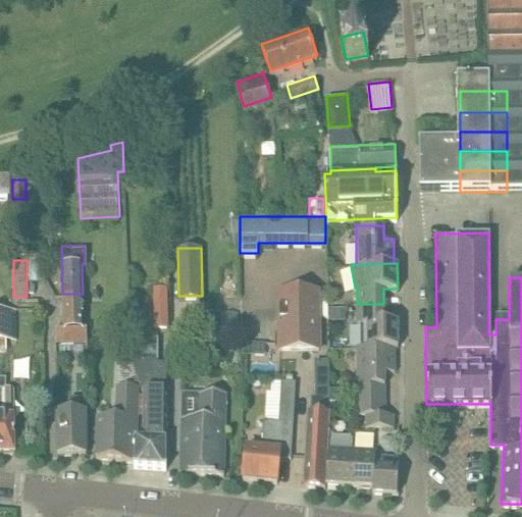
[(153,324),(167,324),(166,283),(152,283),(153,324)]
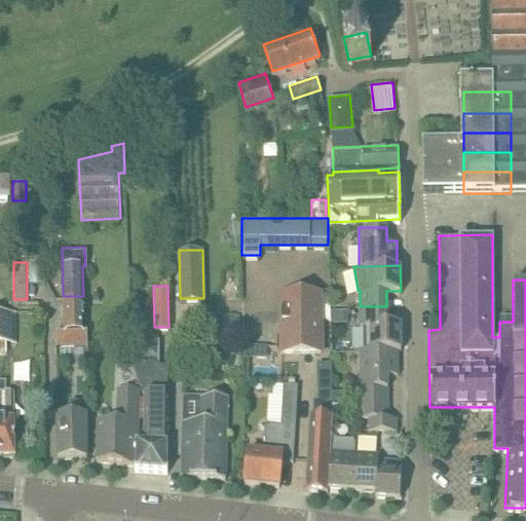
[(323,286),(284,286),(283,347),(322,347),(323,286)]
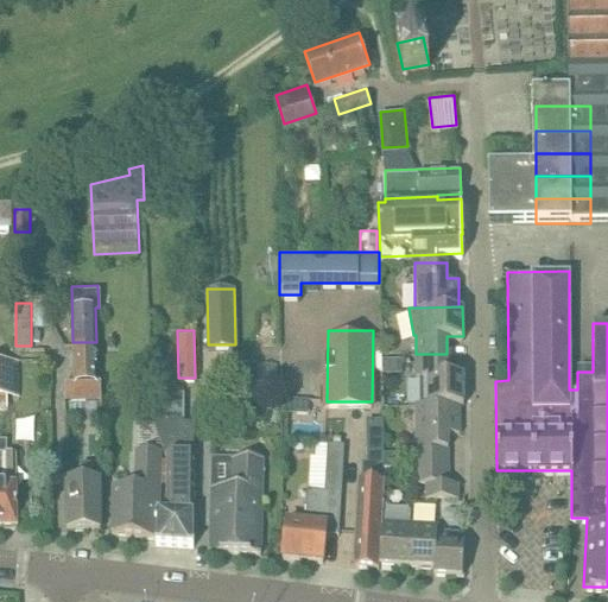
[(74,379),(64,379),(65,399),(100,398),(100,379),(97,379),(96,342),(73,342),(74,379)]
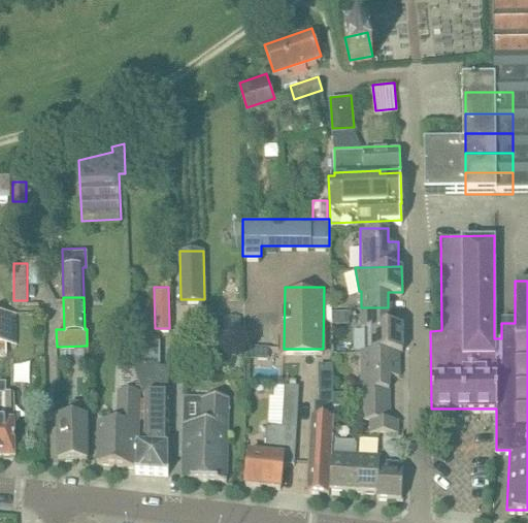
[(388,307),(361,307),(361,325),(366,325),(366,350),(399,349),(402,349),(402,323),(389,323),(388,307)]
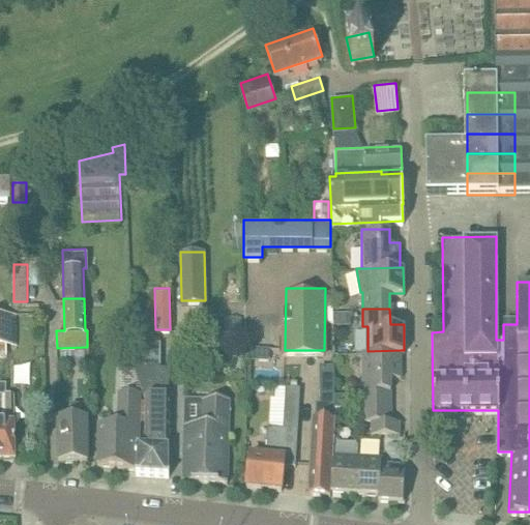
[(256,356),(256,344),(245,344),(245,356),(256,356)]
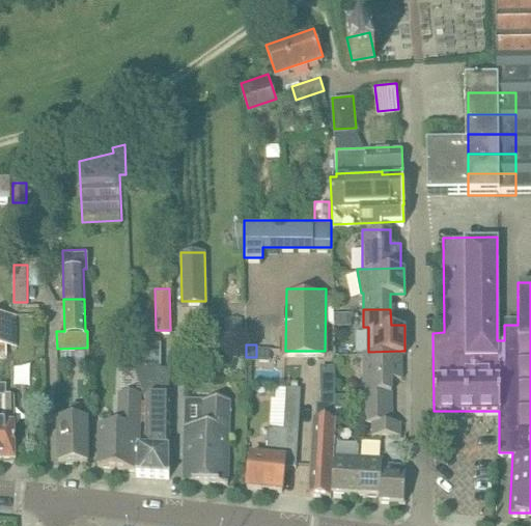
[(135,366),(135,369),(147,399),(145,444),(138,444),(136,467),(136,473),(168,474),(169,367),(160,367),(160,351),(135,350),(135,366)]
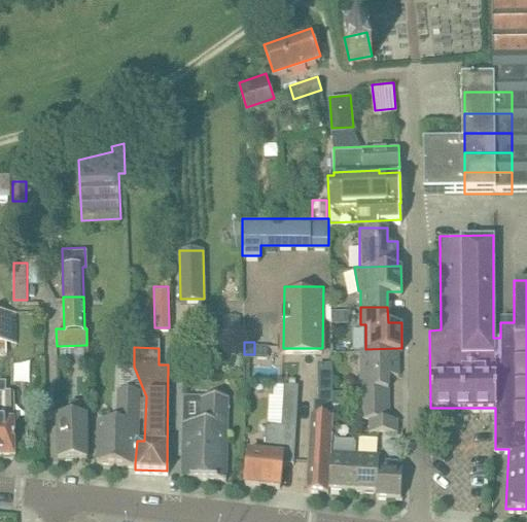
[(398,348),(365,349),(360,349),(360,390),(388,390),(388,373),(398,373),(398,348)]
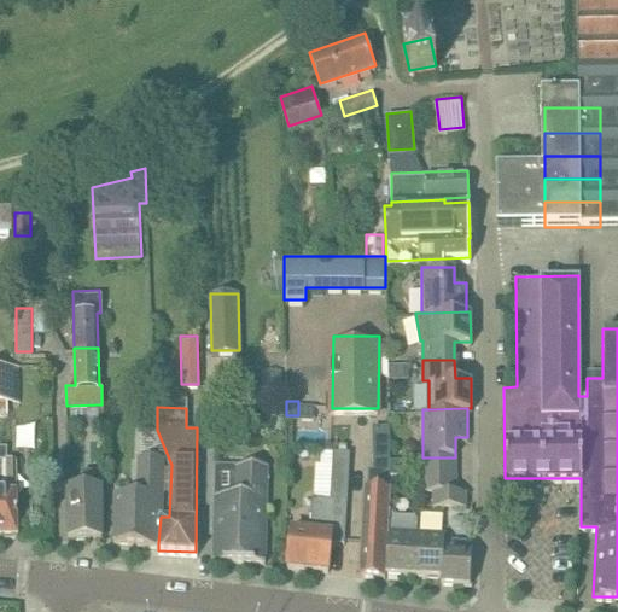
[(19,421),(18,442),(36,443),(38,423),(19,421)]
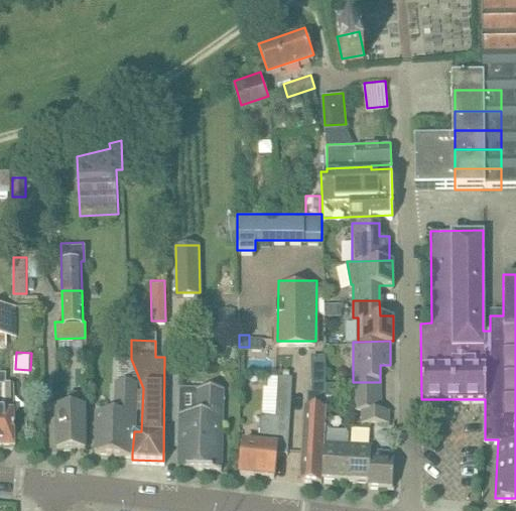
[(310,388),(307,388),(307,406),(326,407),(325,352),(310,352),(310,388)]
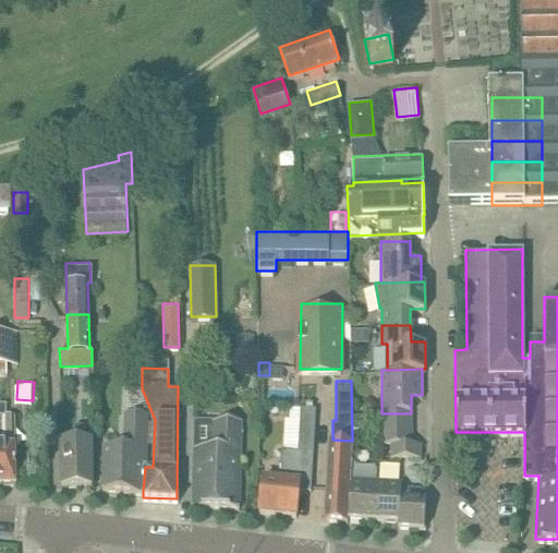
[(0,399),(0,481),(16,482),(17,412),(9,412),(10,399),(0,399)]
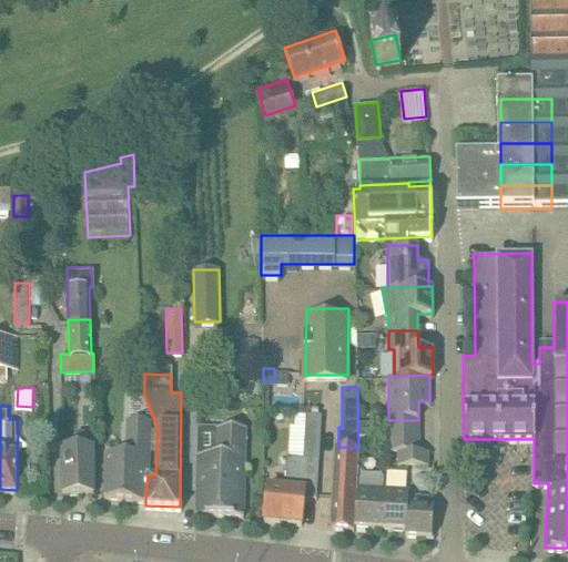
[(267,482),(264,519),(301,522),(304,496),(304,494),(305,494),(316,496),(321,412),(306,411),(305,422),(304,453),(303,453),(288,452),(285,483),(285,484),(284,484),(267,482)]
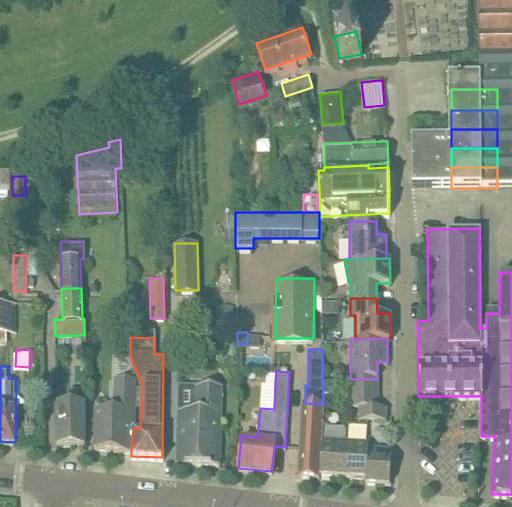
[(266,371),(265,381),(275,381),(276,371),(266,371)]
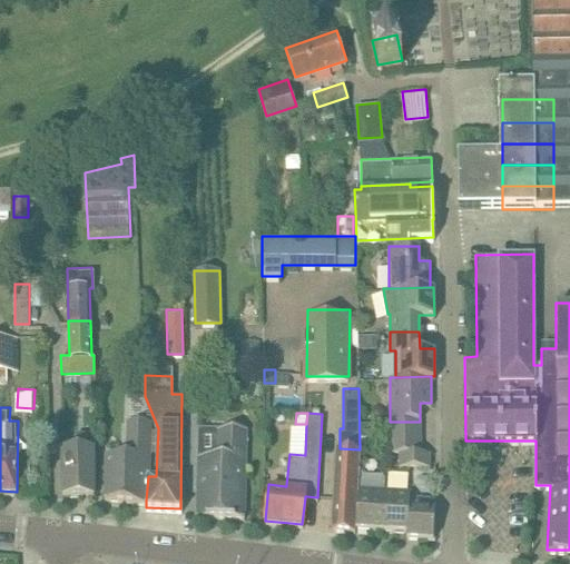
[(146,501),(148,476),(149,418),(128,417),(127,441),(134,441),(134,451),(107,451),(106,495),(146,501)]
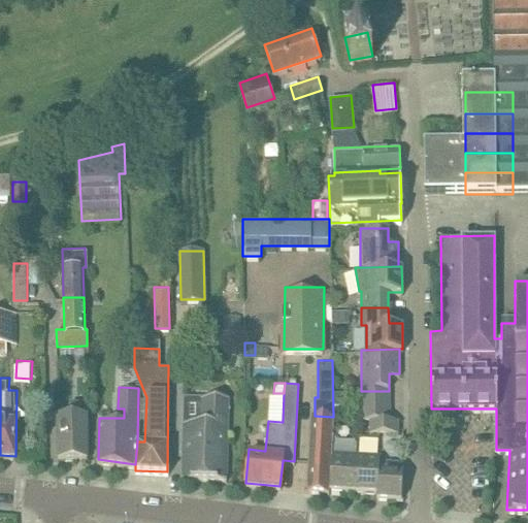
[(389,391),(361,391),(361,404),(389,404),(389,391)]
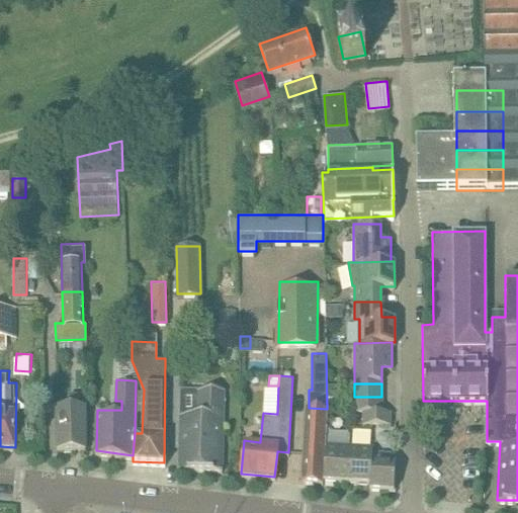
[(180,388),(178,467),(222,472),(226,393),(180,388)]
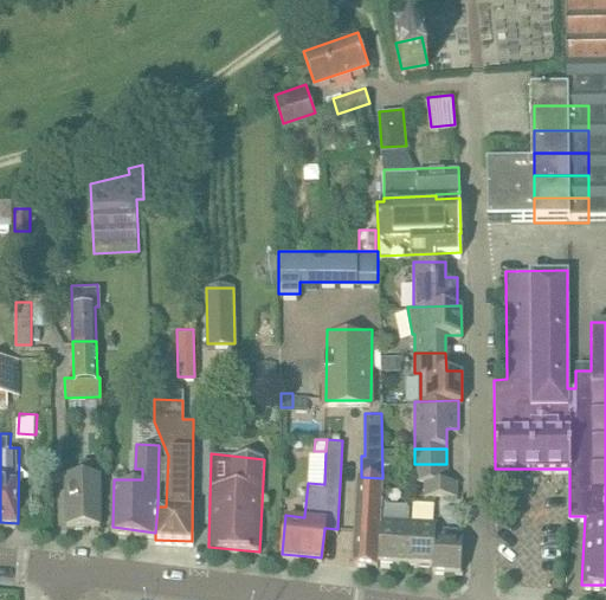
[(81,477),(66,477),(66,524),(96,524),(100,524),(100,458),(85,459),(81,459),(81,477)]
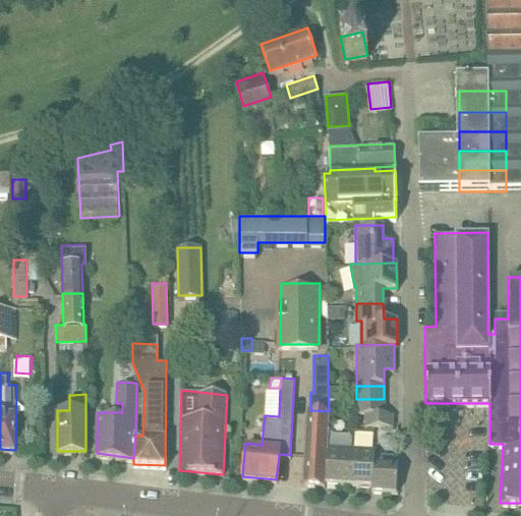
[(384,411),(384,399),(356,399),(356,412),(365,412),(384,411)]
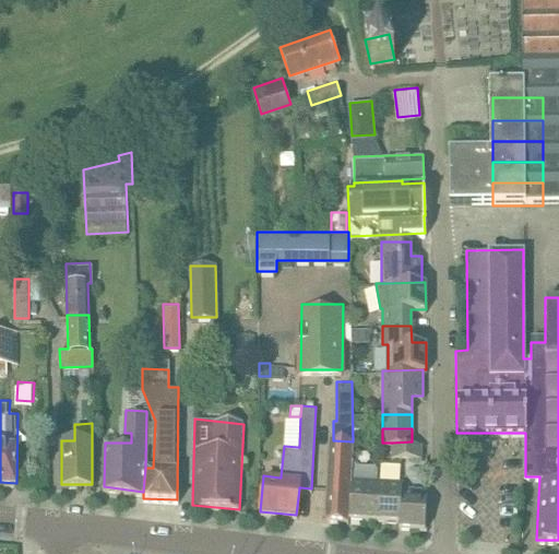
[(330,439),(329,459),(325,519),(348,520),(348,516),(353,441),(333,440),(330,439)]
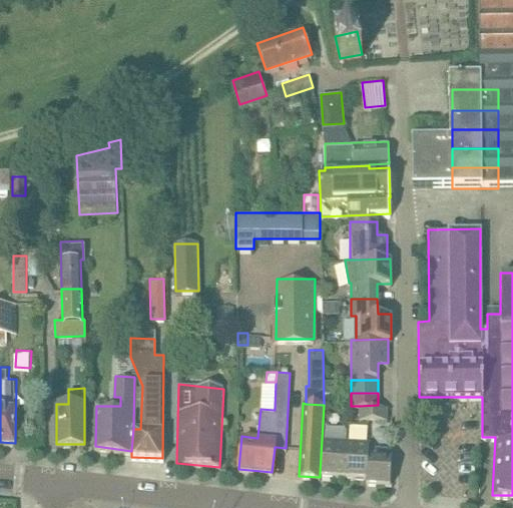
[(386,405),(378,405),(360,406),(360,418),(386,418),(386,405)]
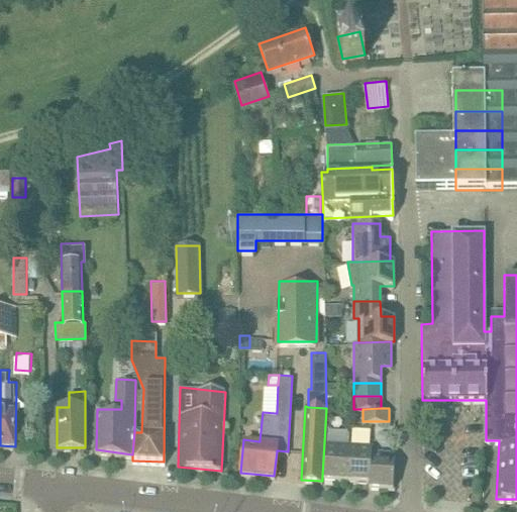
[(325,426),(322,477),(345,479),(347,442),(348,429),(347,429),(347,428),(325,426)]
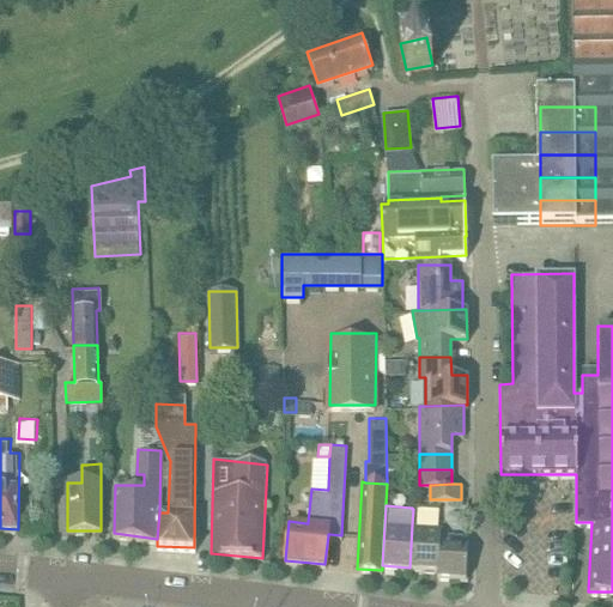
[(410,568),(437,569),(438,569),(441,533),(441,526),(412,524),(410,568)]
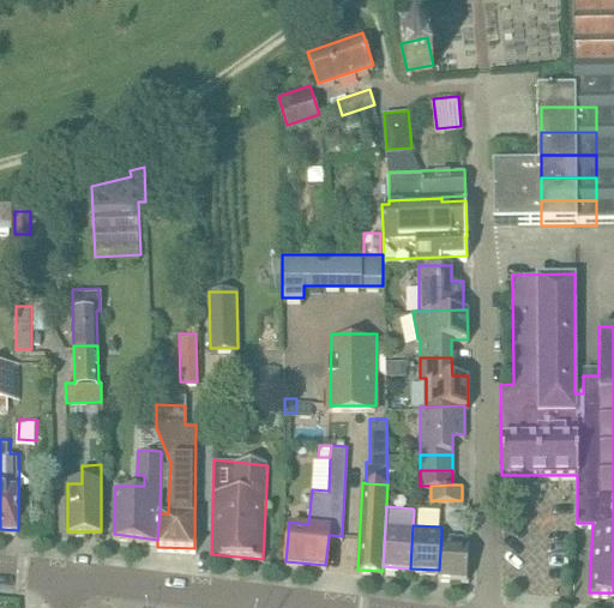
[(439,570),(438,570),(438,577),(467,579),(469,535),(441,534),(439,570)]
